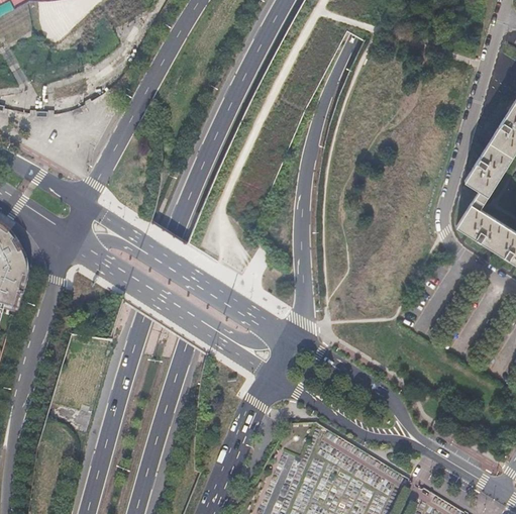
[(81,5),(40,12),(45,42),(86,35),(81,5)]
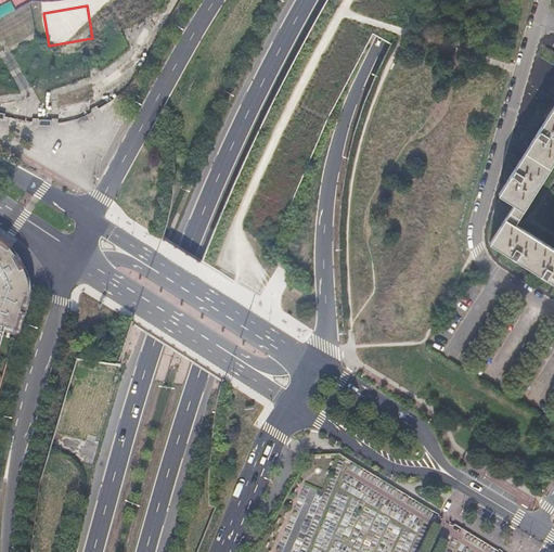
[(143,31),(136,46),(141,49),(150,35),(143,31)]
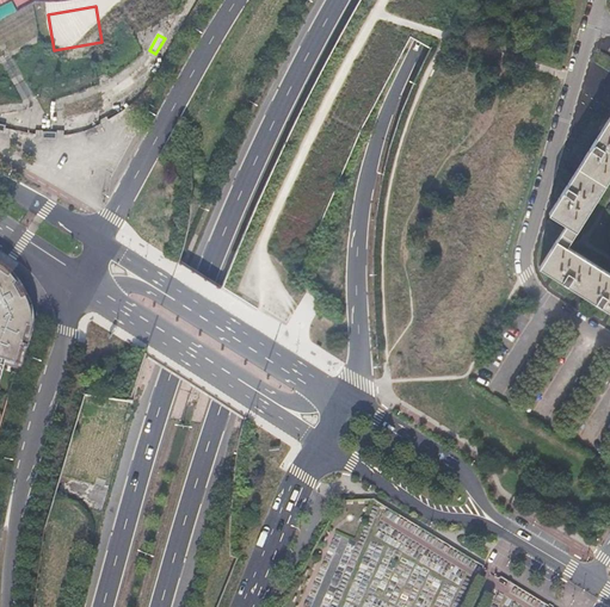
[(129,80),(114,91),(118,97),(133,86),(129,80)]
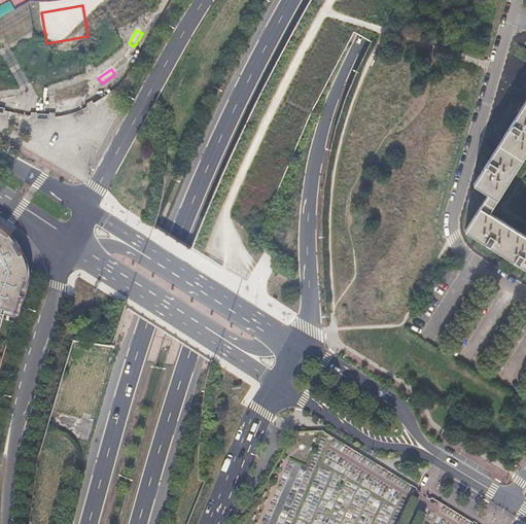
[(525,237),(487,212),(525,150),(525,102),(474,185),(487,194),(464,231),(525,270),(525,237)]
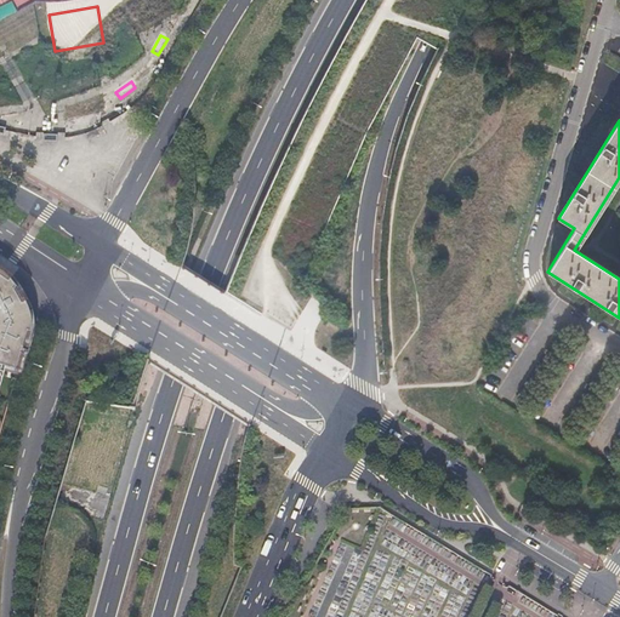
[(0,380),(16,386),(21,376),(27,358),(26,319),(16,296),(0,276),(0,380)]
